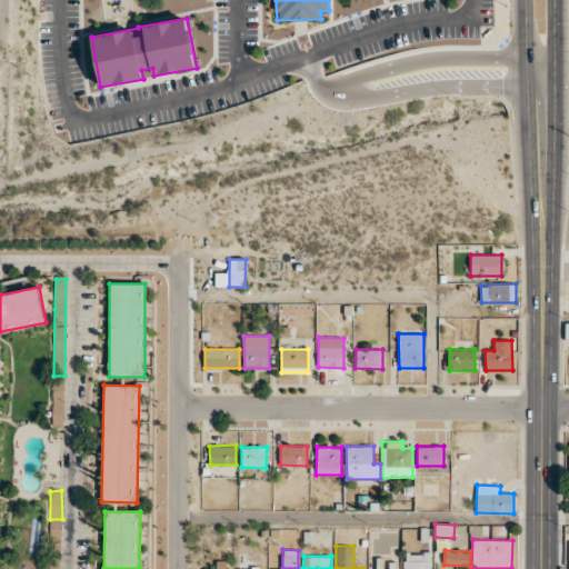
[(376,568),(396,568),(397,559),(377,559),(376,568)]
